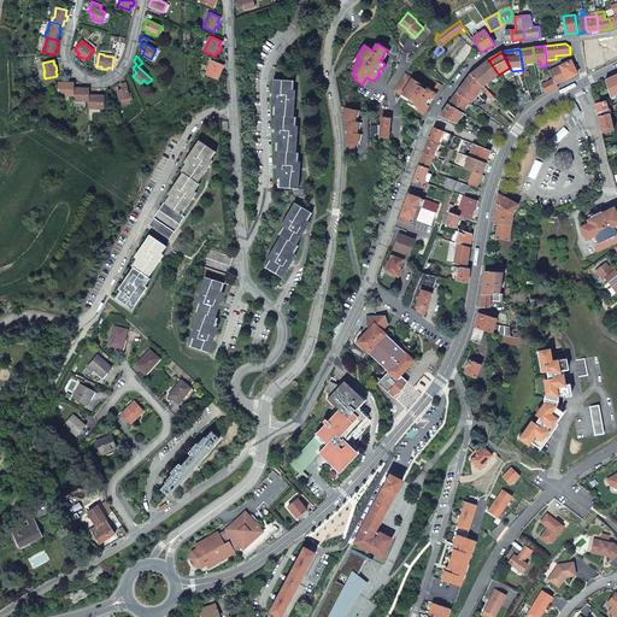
[(221,70),(222,65),(212,60),(209,69),(207,69),(205,74),(217,80),(218,75),(219,76),(222,70),(221,70)]
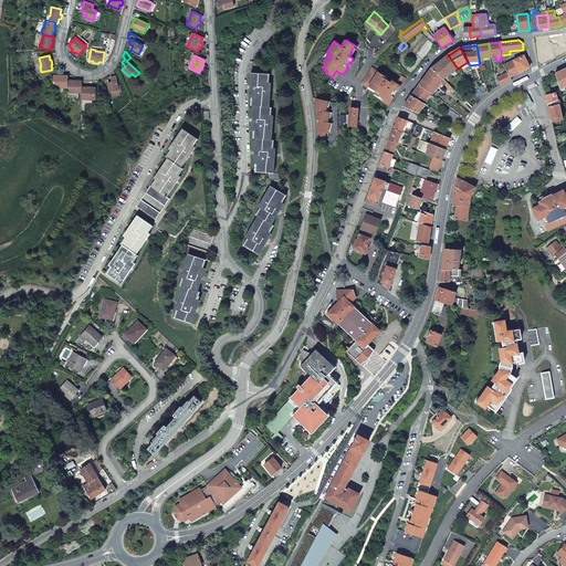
[(432,67),(443,80),(458,69),(448,55),(432,67)]
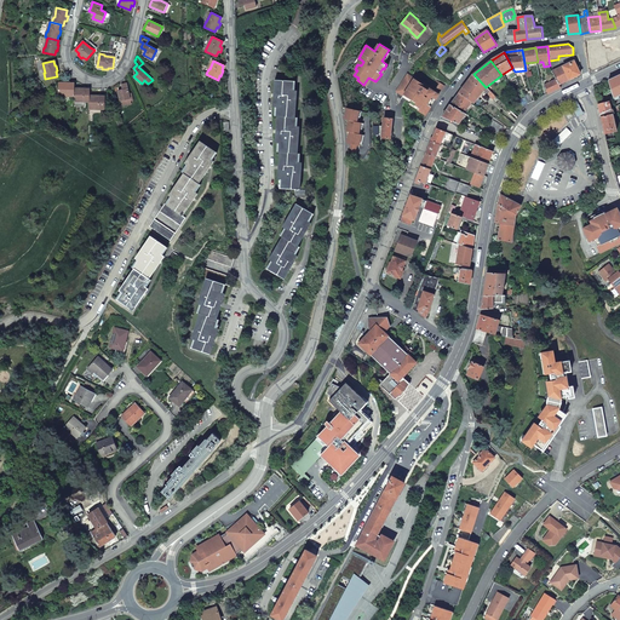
[(574,61),(552,72),(557,79),(560,85),(567,81),(580,74),(574,61)]
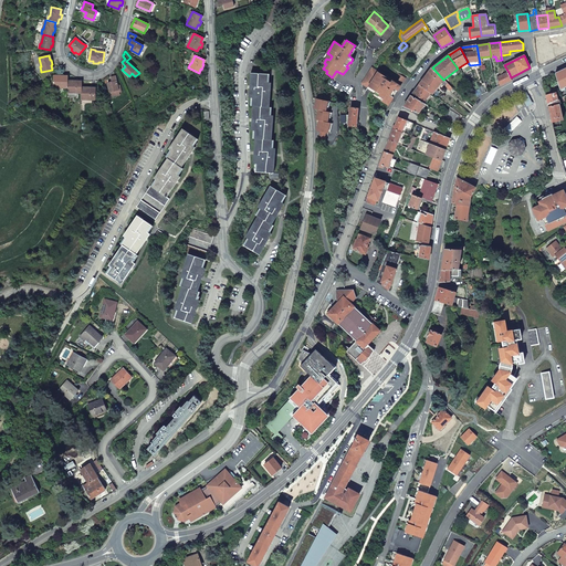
[(381,100),(388,105),(400,86),(394,82),(392,83),(390,82),(385,79),(386,76),(373,67),(363,83),(368,87),(368,86),(376,92),(380,94),(379,96),(383,98),(381,100)]
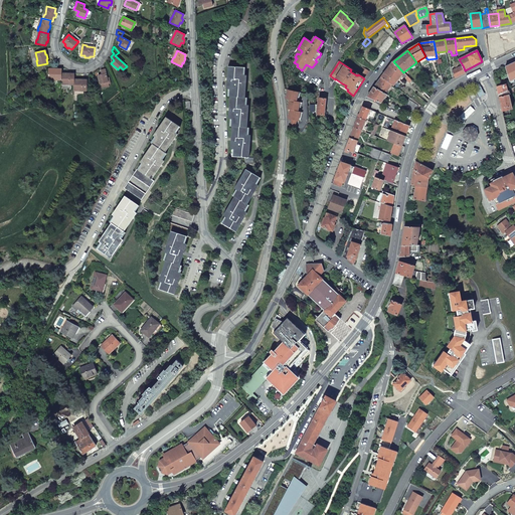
[(393,61),(387,68),(399,78),(403,72),(393,61)]
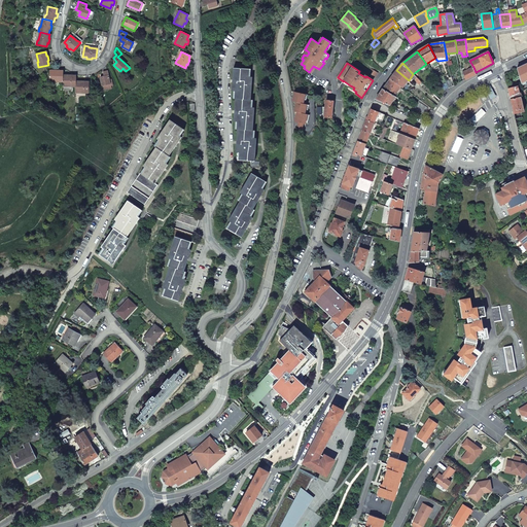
[(522,84),(526,81),(526,64),(518,70),(522,84)]
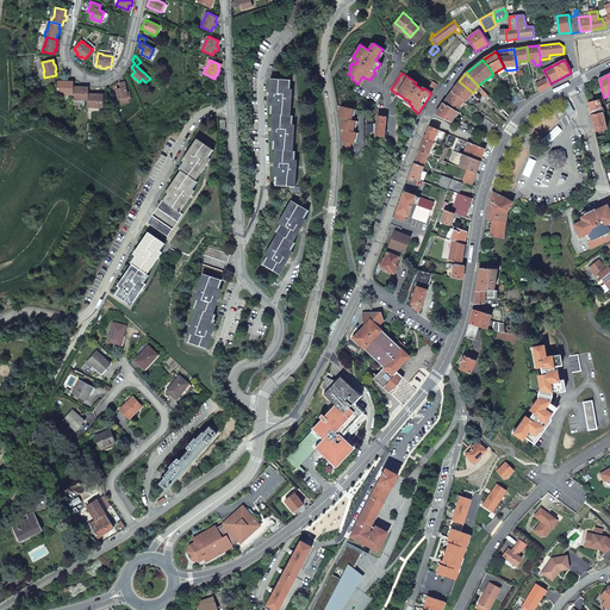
[(536,83),(540,92),(552,86),(551,83),(548,78),(536,83)]
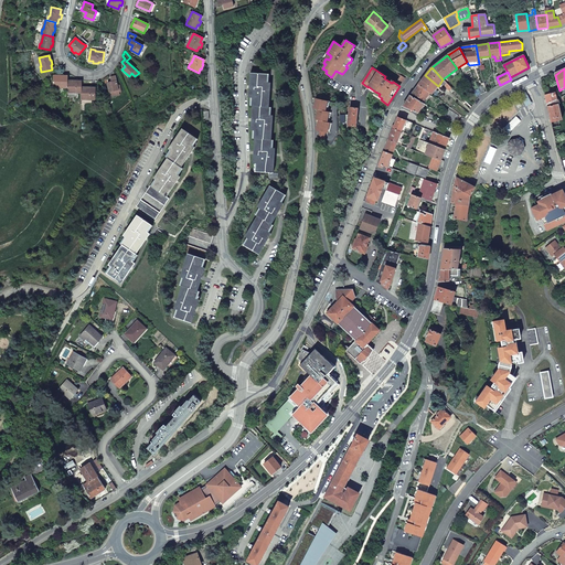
[(253,98),(251,130),(255,130),(253,163),(256,163),(256,171),(270,172),(270,180),(278,180),(278,173),(274,172),(275,148),(272,148),(273,115),(269,115),(270,82),(267,82),(268,74),(251,73),(249,97),(253,98)]
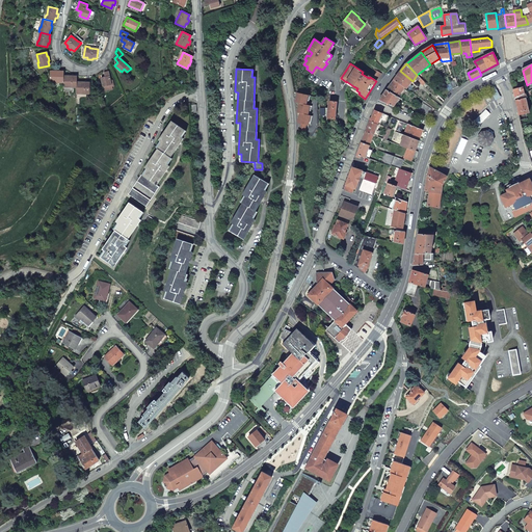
[(371,75),(377,79),(381,74),(375,69),(371,75)]
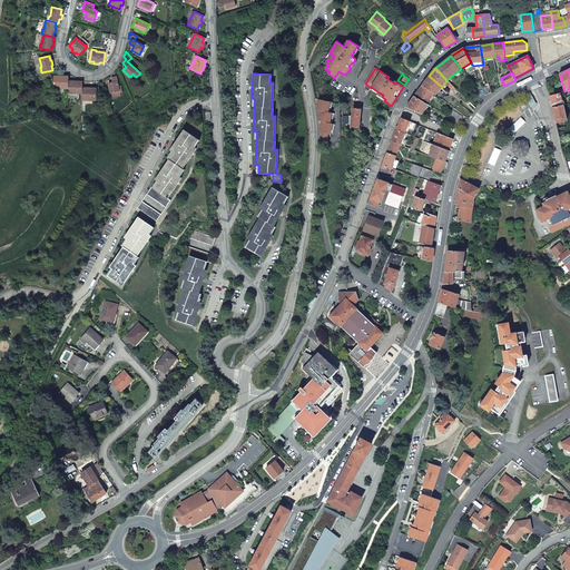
[(59,88),(68,88),(68,82),(68,78),(64,78),(64,76),(59,76),(59,78),(55,77),(53,89),(59,89),(59,88)]
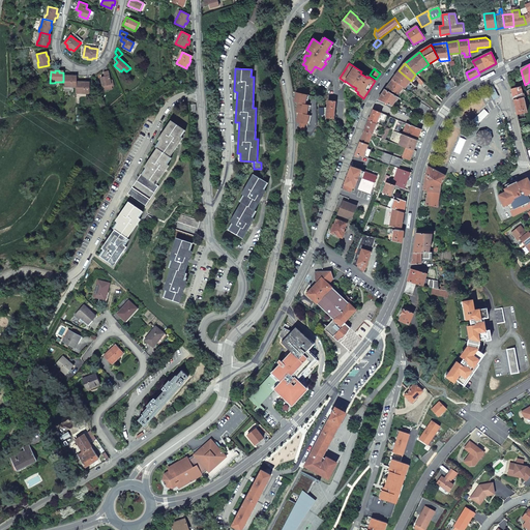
[(111,84),(108,70),(104,71),(105,77),(100,78),(102,86),(111,84)]
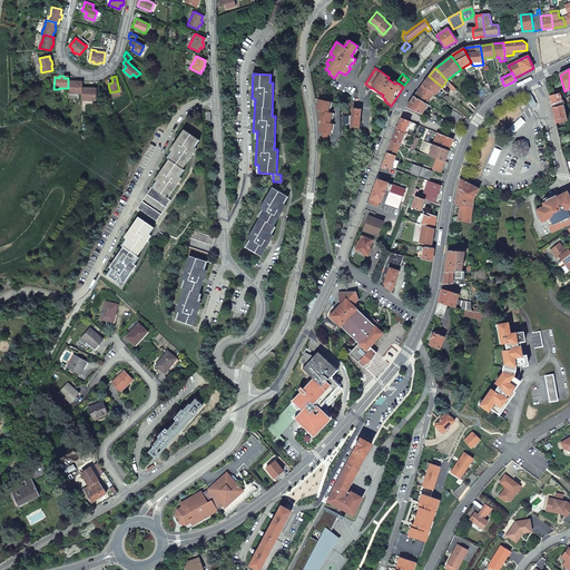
[(422,85),(434,94),(436,95),(442,87),(429,76),(422,85)]
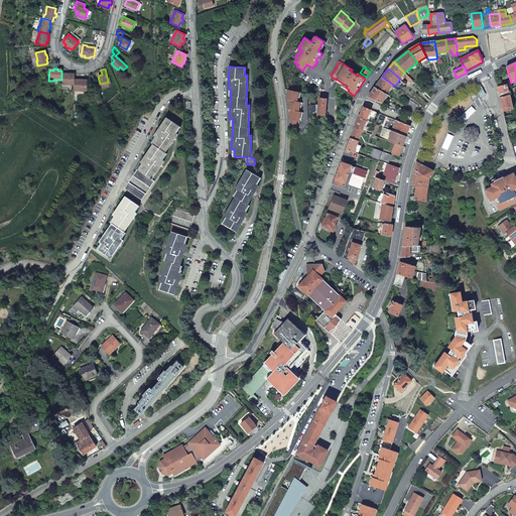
[(66,85),(75,85),(75,81),(75,76),(70,76),(70,74),(66,73),(66,75),(61,75),(61,80),(61,85),(66,85)]
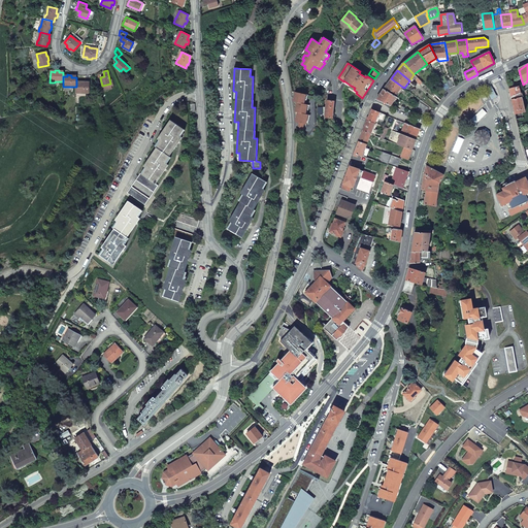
[(391,78),(385,87),(396,95),(402,87),(391,78)]
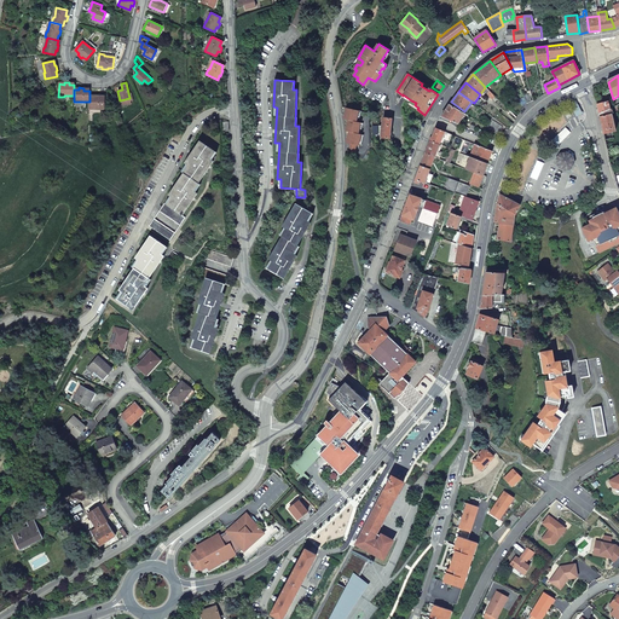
[(90,97),(90,102),(88,109),(94,110),(94,108),(104,109),(104,98),(99,98),(99,96),(94,96),(94,97),(90,97)]
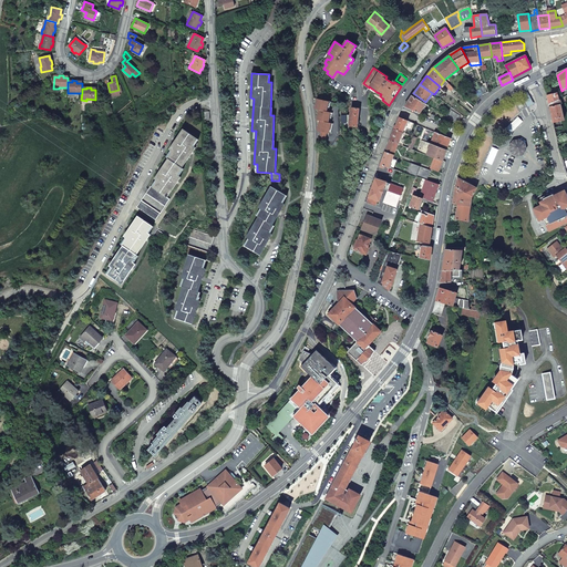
[(547,95),(549,105),(559,100),(557,92),(547,95)]
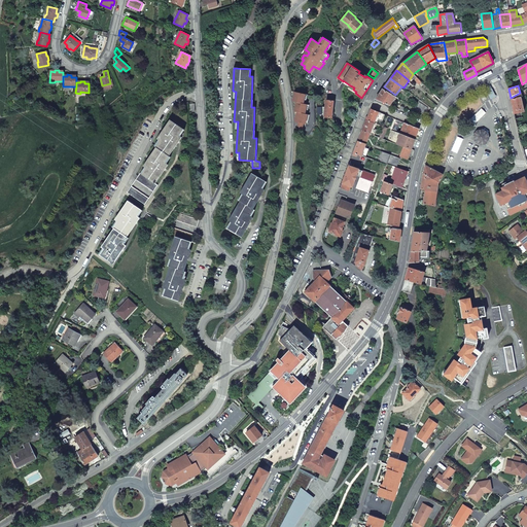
[(487,91),(491,97),(492,99),(496,97),(495,95),(491,88),(490,86),(486,89),(487,91)]
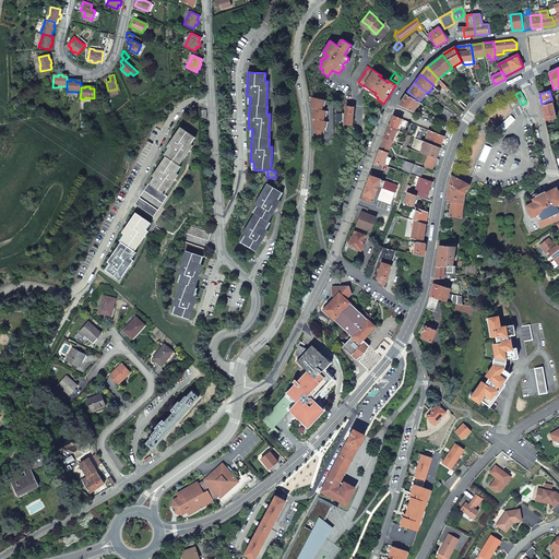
[(399,106),(414,111),(419,103),(406,94),(399,106)]
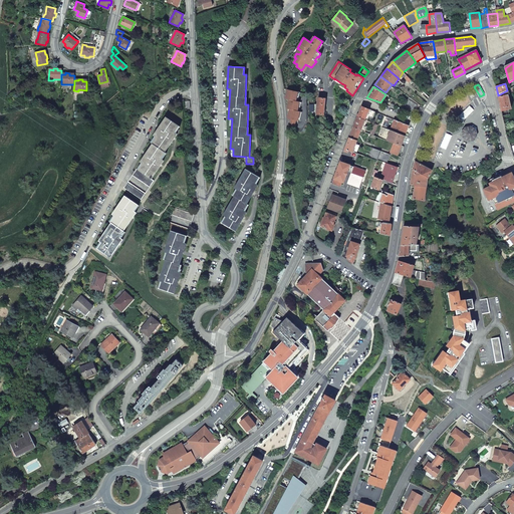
[(511,94),(513,93),(513,88),(511,89),(507,90),(498,95),(502,110),(513,108),(512,105),(511,105),(508,94),(511,93),(511,94)]
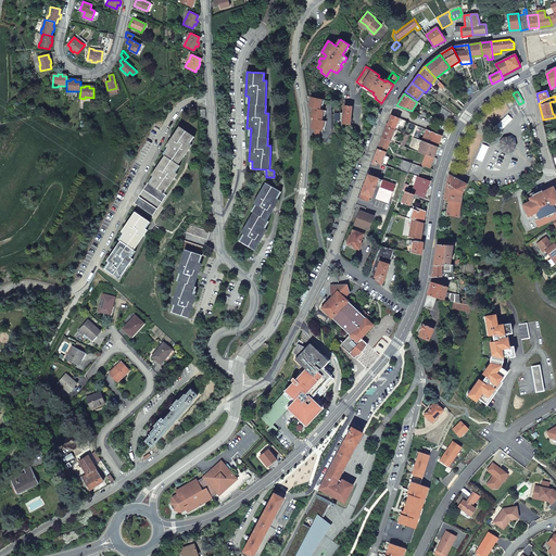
[(313,108),(311,117),(314,117),(321,119),(324,110),(320,109),(323,99),(312,97),(310,106),(313,108)]
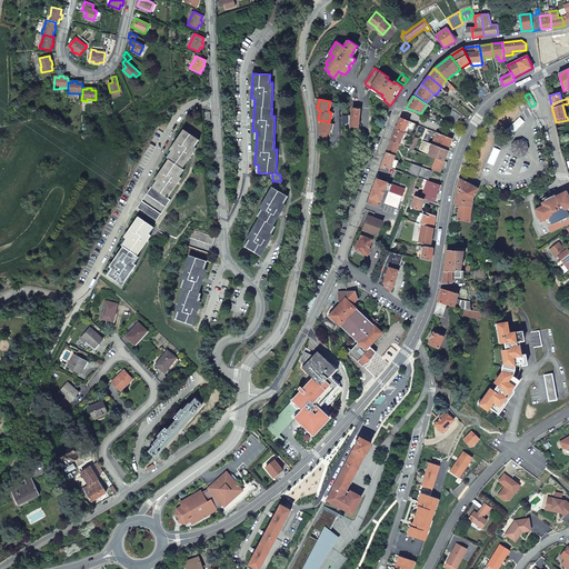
[(452,107),(448,116),(452,118),(457,110),(452,107)]
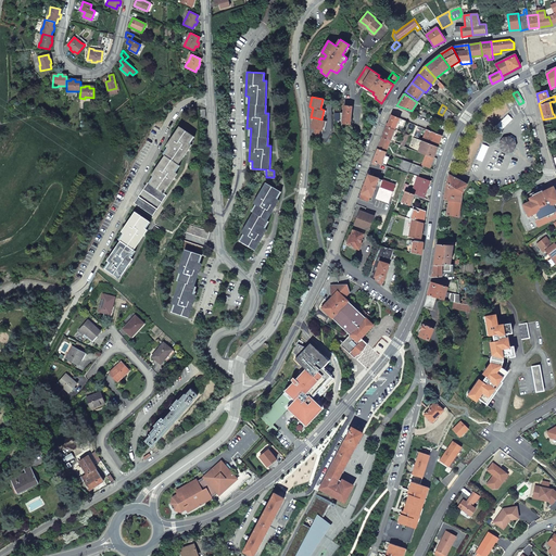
[(344,105),(342,123),(350,124),(352,106),(344,105)]
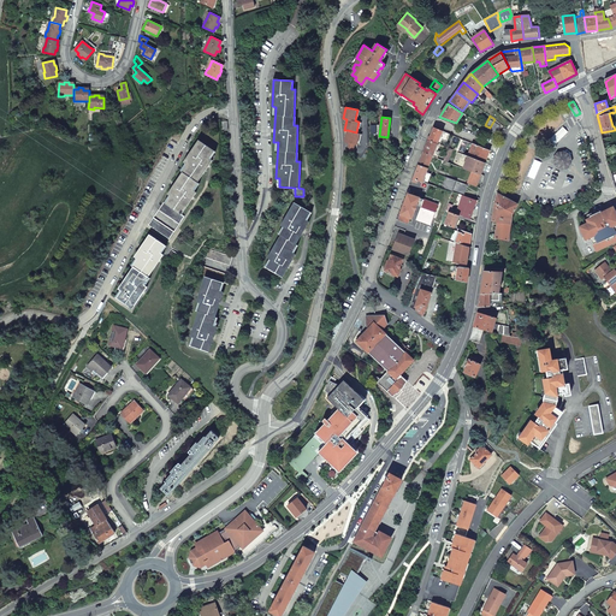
[(495,119),(490,128),(492,130),(497,132),(499,129),(502,126),(501,125),(502,124),(495,119)]
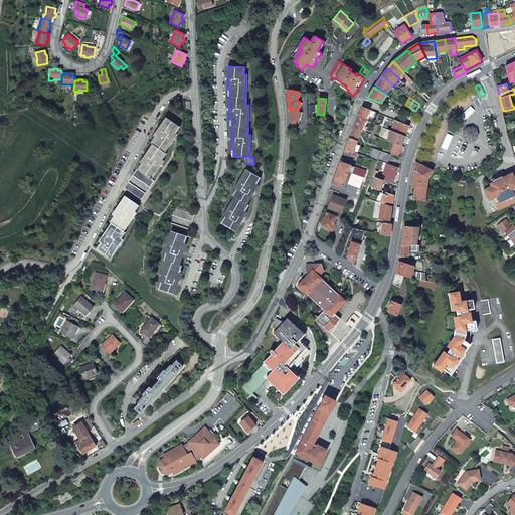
[(373,118),(376,112),(363,106),(358,117),(366,120),(368,121),(370,117),(373,118)]
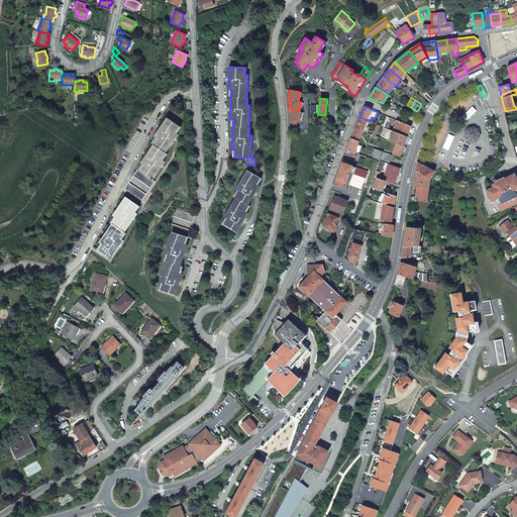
[(299,111),(292,109),(290,119),(294,119),(298,120),(300,121),(301,114),(302,111),(299,111)]
